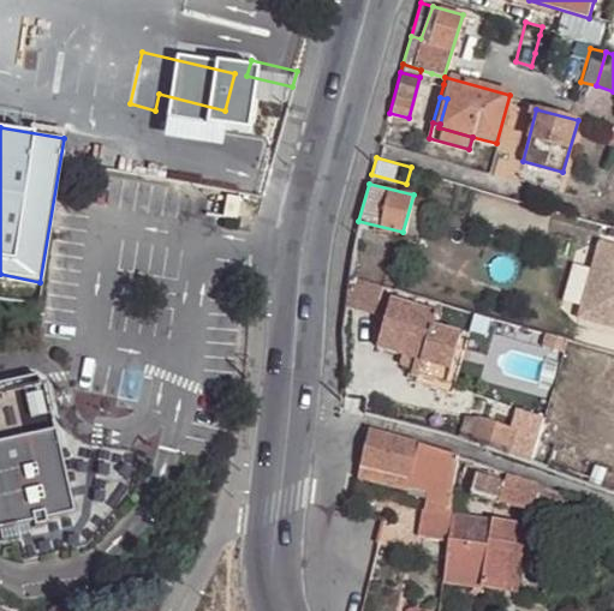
[(413,195),(403,232),(400,238),(413,241),(425,198),(413,195)]
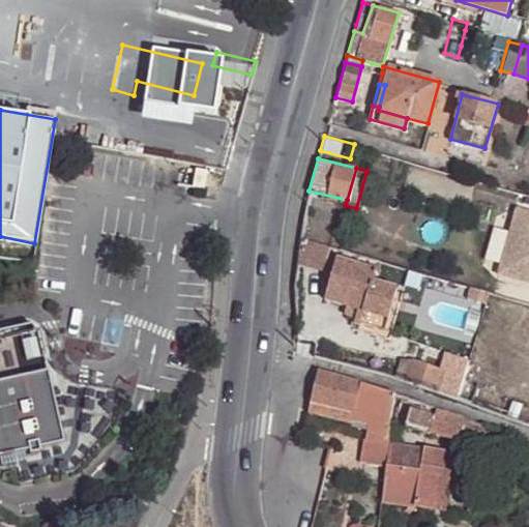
[(527,208),(520,206),(513,228),(521,230),(527,208)]
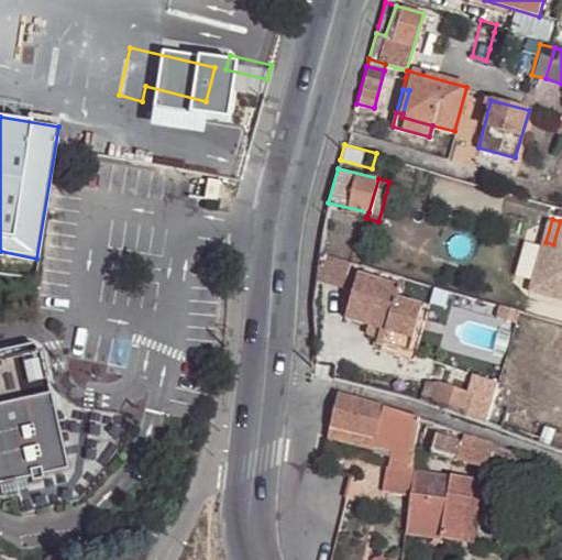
[(561,222),(560,221),(553,244),(546,242),(536,280),(561,286),(561,222)]
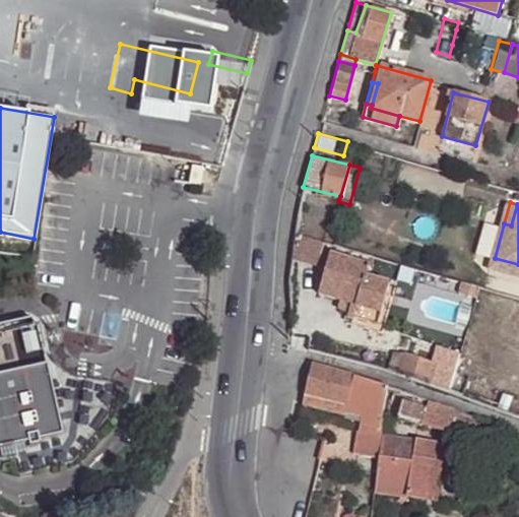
[(320,241),(297,235),(295,250),(293,260),(316,263),(320,241)]
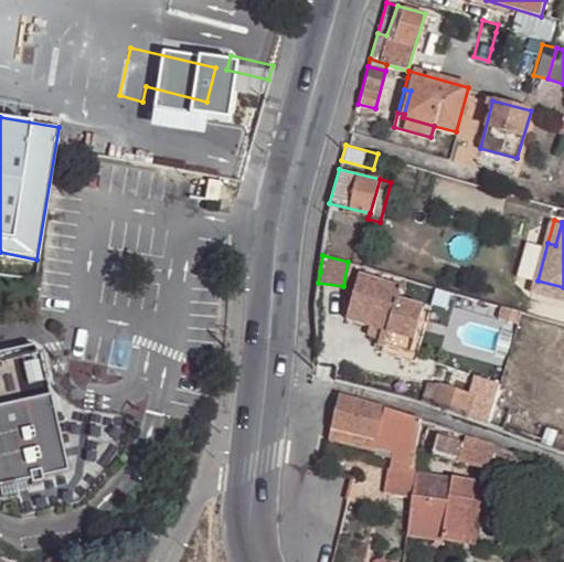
[(383,330),(380,338),(379,342),(412,352),(424,306),(398,297),(402,290),(400,289),(401,284),(376,275),(373,282),(360,277),(347,319),(370,327),(383,330)]
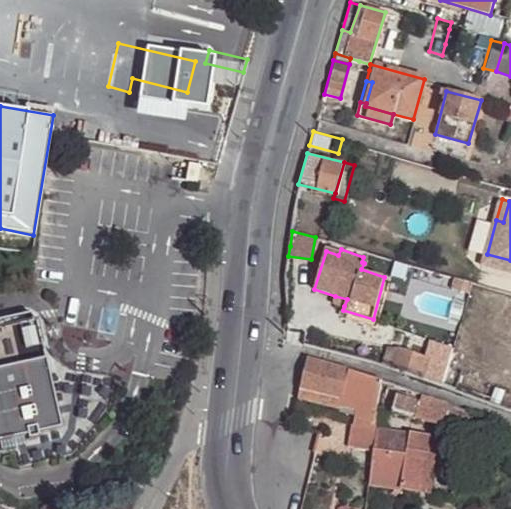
[(510,260),(487,254),(484,263),(510,270),(510,260)]
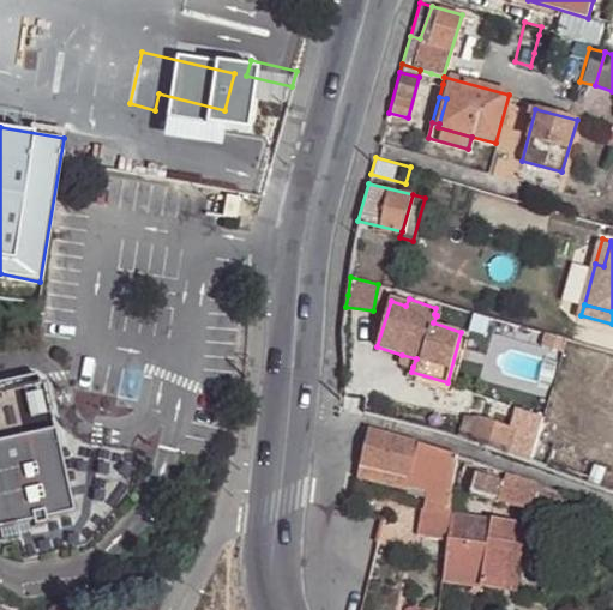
[(400,362),(413,367),(416,358),(402,355),(400,362)]
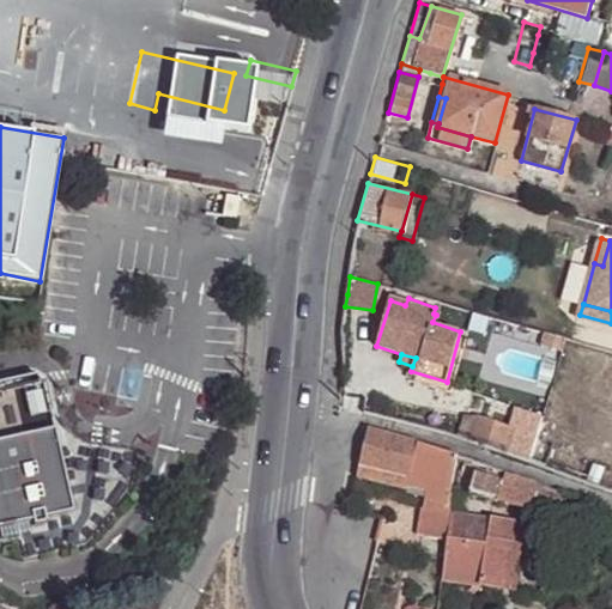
[(0,525),(29,519),(30,524),(43,522),(42,517),(72,511),(43,378),(40,379),(37,370),(0,377),(0,525)]
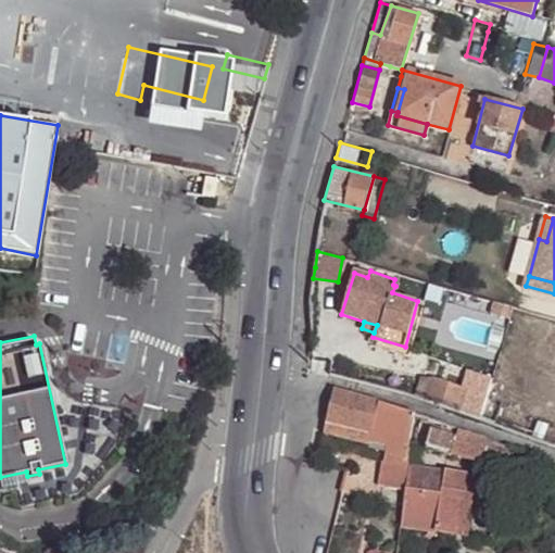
[(427,398),(457,407),(465,386),(433,375),(427,398)]
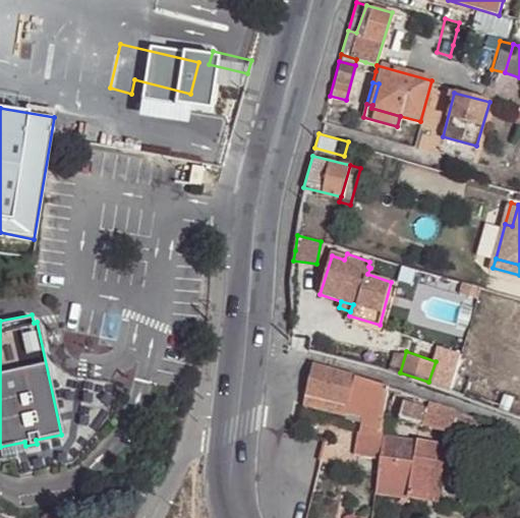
[(456,368),(436,361),(428,382),(449,390),(456,368)]
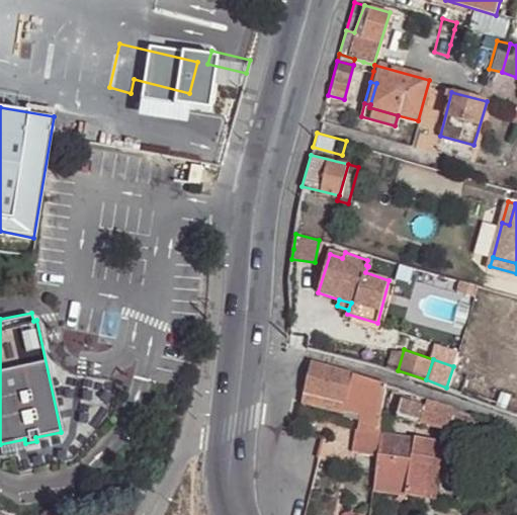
[(384,382),(311,362),(304,391),(343,401),(342,406),(357,411),(351,441),(376,446),(384,382)]
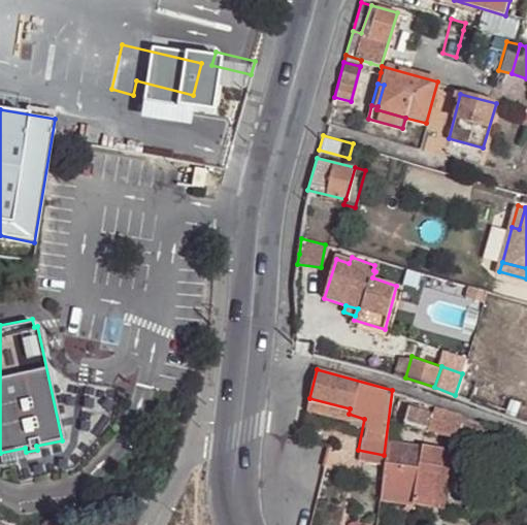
[(350,408),(309,398),(306,408),(348,419),(349,414),(350,408)]
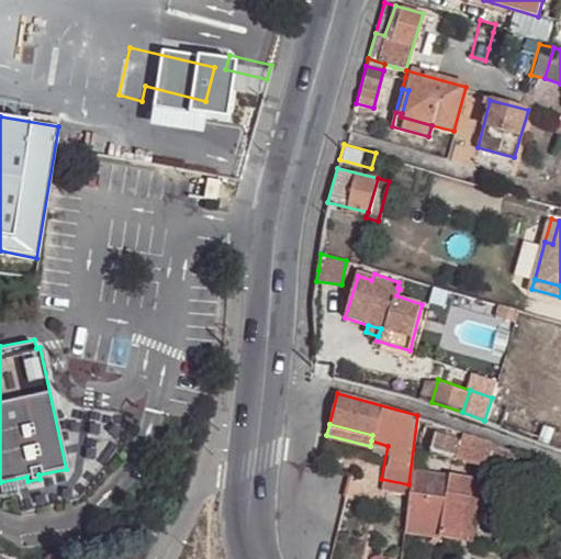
[(492,450),(459,439),(435,432),(429,449),(453,457),(456,454),(487,464),(486,467),(514,476),(518,459),(492,450)]
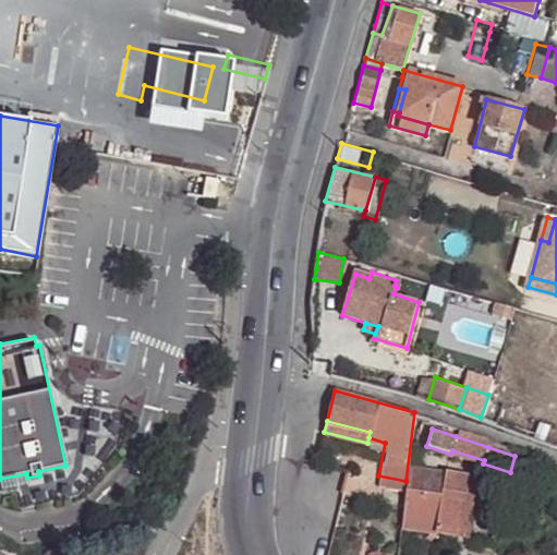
[(458,430),(456,436),(488,447),(491,441),(458,430)]
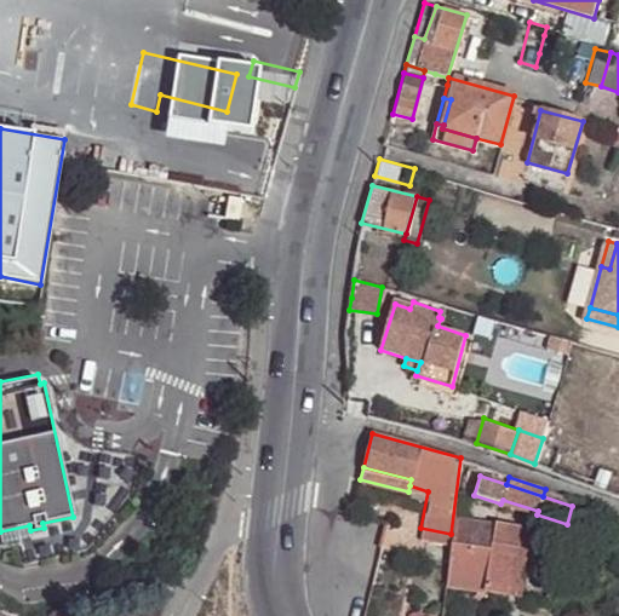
[(450,585),(506,589),(511,591),(520,527),(496,523),(497,518),(458,513),(450,585)]
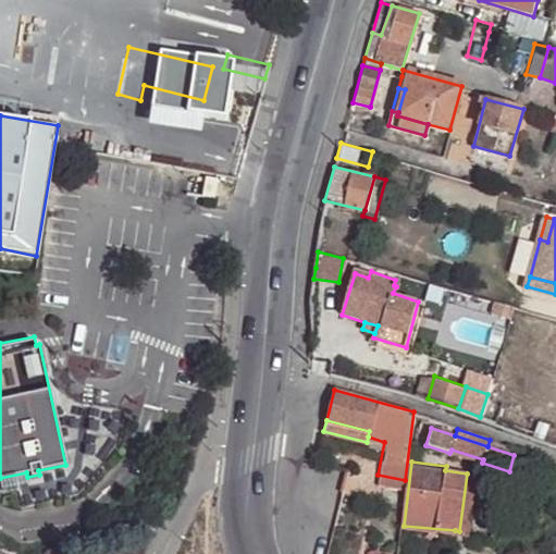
[(459,531),(469,532),(472,509),(471,508),(478,472),(467,474),(459,531)]
